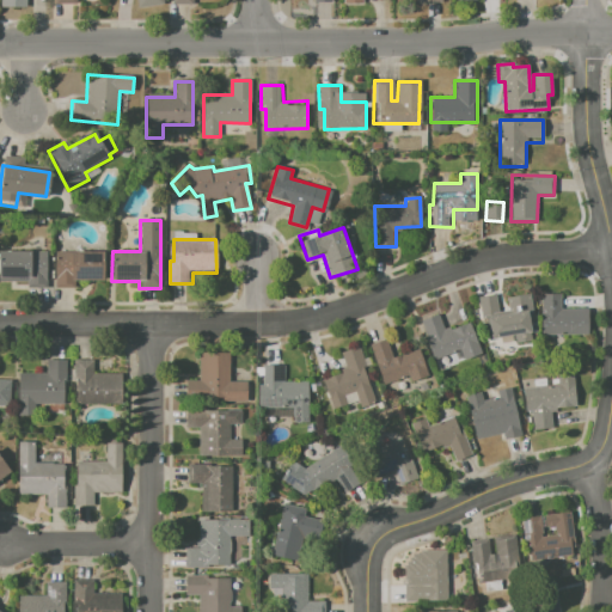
[(54,252),(103,251),(103,281),(74,281),(74,288),(55,288),(54,252)]
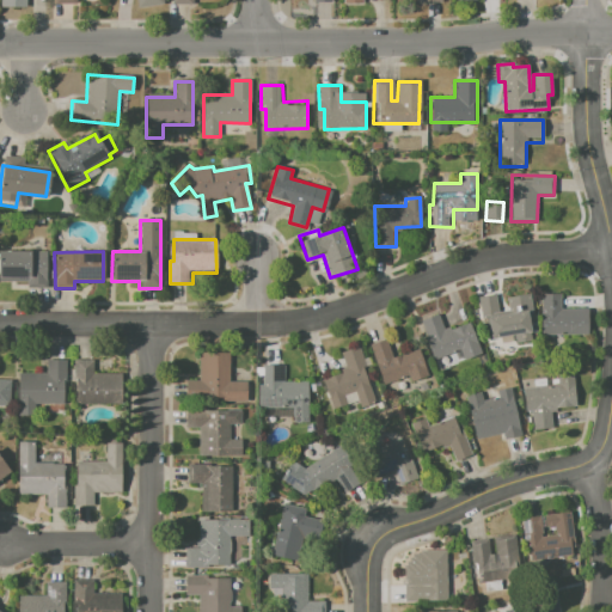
[(0,252),(44,252),(46,288),(26,289),(26,282),(0,282),(0,252)]
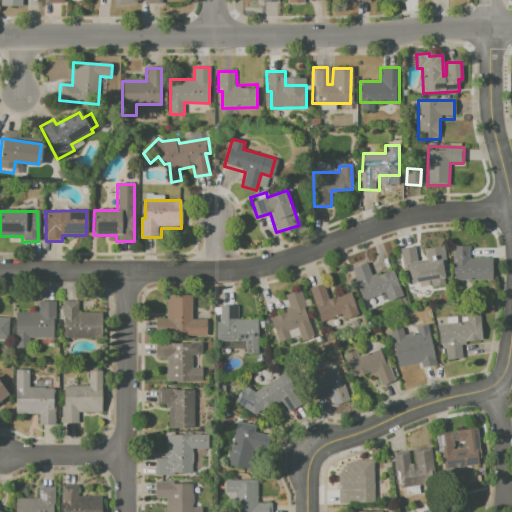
[(399,248),(415,245),(418,263),(430,261),(428,248),(444,245),(447,264),(442,265),(444,279),(410,284),(407,266),(402,267),(399,248)]
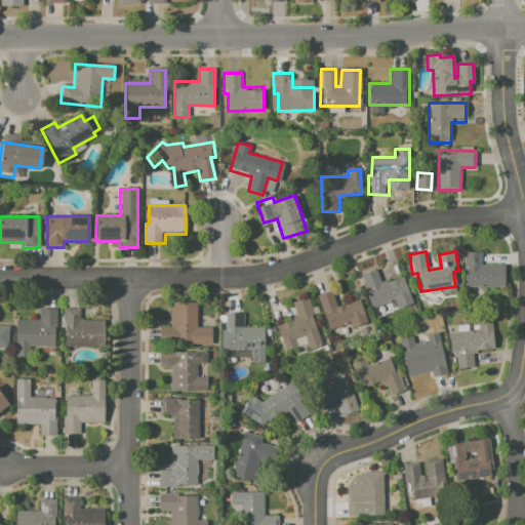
[(465,252),(480,252),(480,265),(502,266),(502,290),(483,290),(483,283),(468,282),(468,269),(463,269),(465,252)]
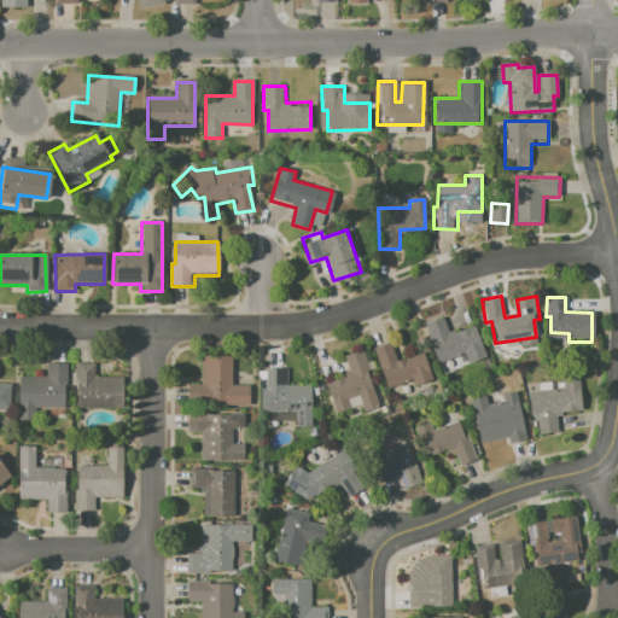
[(425,324),(442,318),(449,336),(473,326),(485,357),(468,363),(465,354),(439,363),(425,324)]
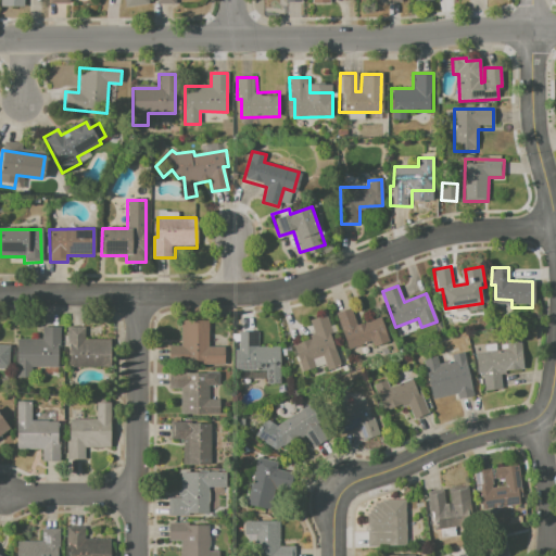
[(335,313),(354,306),(361,321),(378,316),(384,336),(348,350),(335,313)]
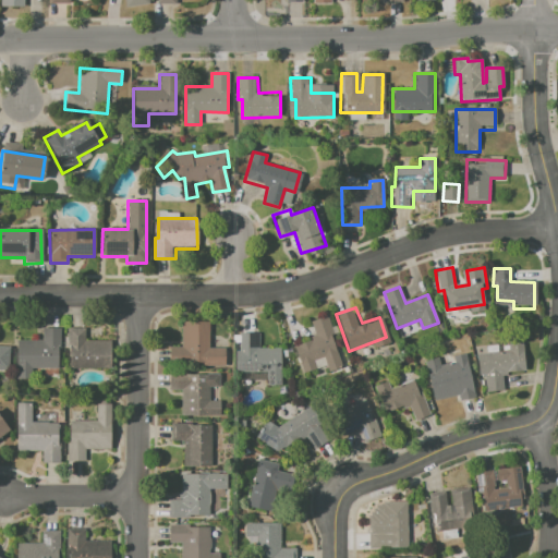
[(311,322),(327,316),(334,337),(330,338),(340,367),(330,371),(325,356),(314,360),(318,373),(304,378),(293,347),(316,338),(311,322)]
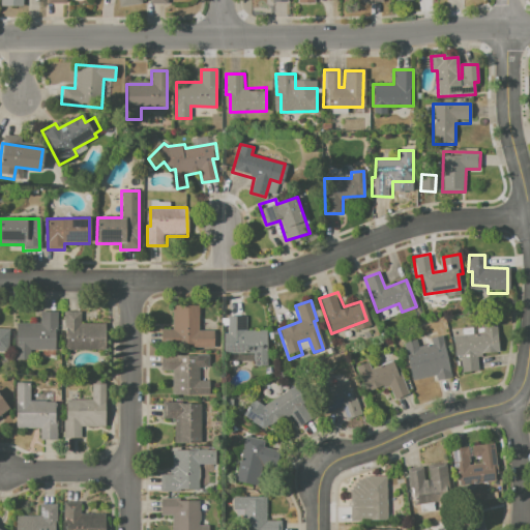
[(171,305),(199,305),(199,330),(214,330),(214,350),(160,350),(159,330),(172,329),(171,305)]
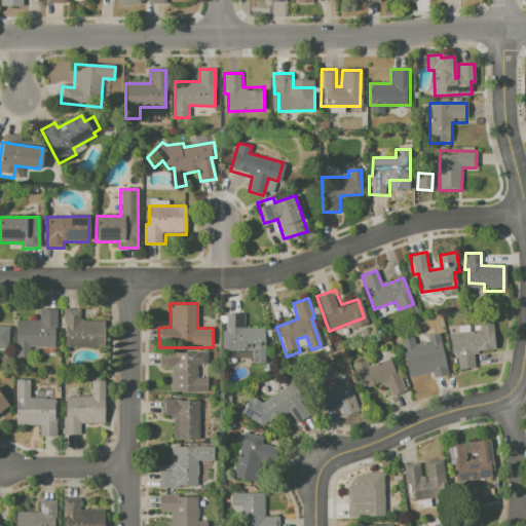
[(64,309),(80,308),(80,321),(105,320),(106,345),(65,346),(64,309)]
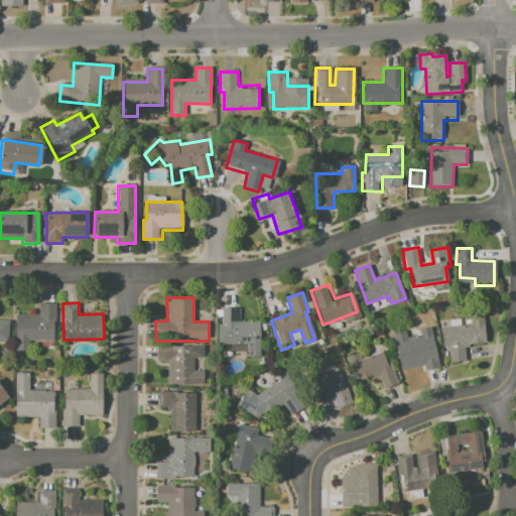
[(38,303),(56,303),(56,337),(30,337),(30,349),(16,349),(16,314),(38,314),(38,303)]
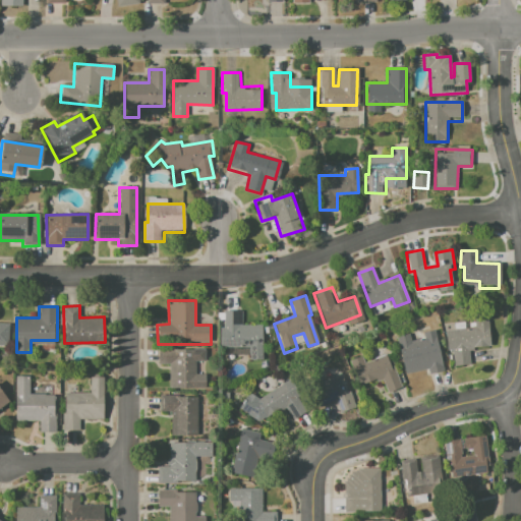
[(224,310),(242,311),(242,325),(263,325),(262,360),(248,360),(249,348),(220,347),(220,328),(224,328),(224,310)]
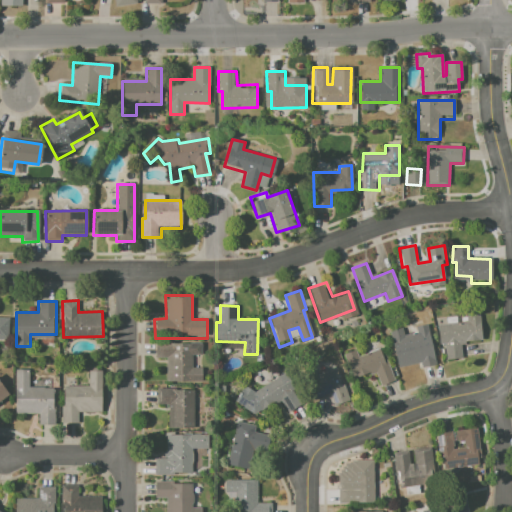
[(437,326),(467,322),(466,315),(480,313),(483,342),(460,344),(462,358),(446,360),(444,344),(439,344),(437,326)]
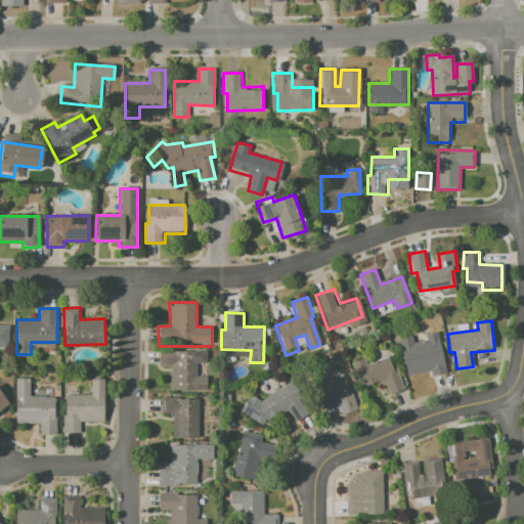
[(0,324),(9,325),(7,349),(0,348),(0,324)]
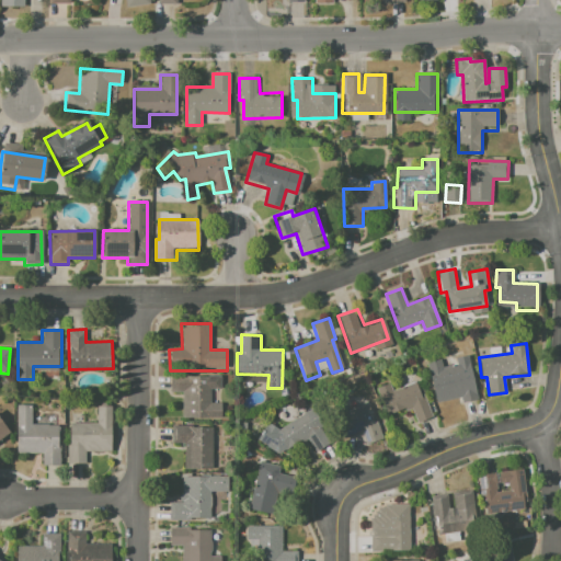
[(427,363),(441,361),(443,368),(466,363),(470,381),(473,380),(478,399),(458,403),(455,389),(434,393),(427,363)]
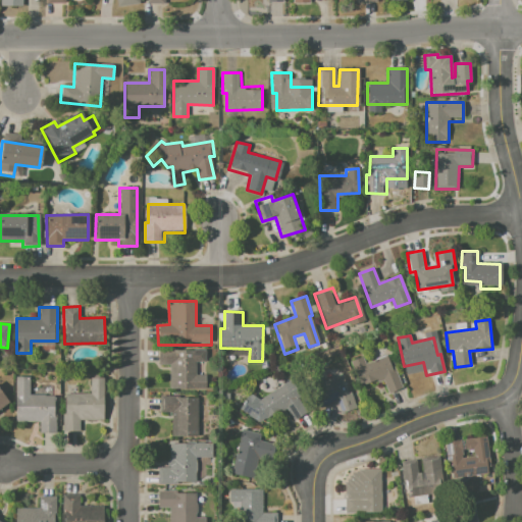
[(161,350),(206,350),(206,362),(195,362),(195,375),(206,375),(206,389),(170,389),(170,365),(161,365),(161,350)]
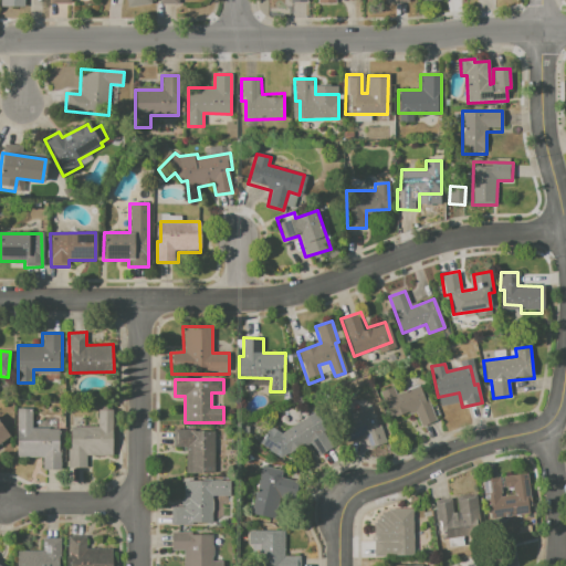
[(379,391),(392,387),(396,395),(421,385),(436,420),(420,426),(415,412),(409,415),(410,418),(392,425),(379,391)]
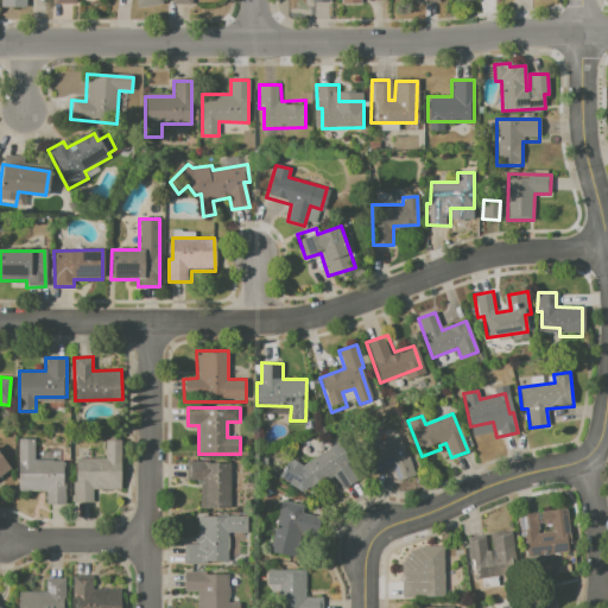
[(398,438),(405,457),(409,456),(416,475),(397,482),(392,469),(373,475),(365,450),(398,438)]
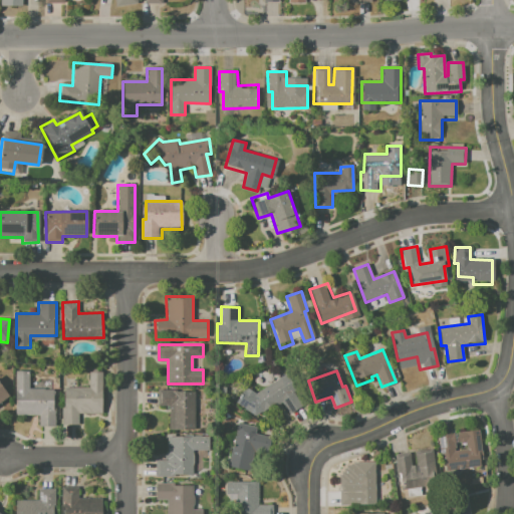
[(15,371),(29,371),(29,389),(54,390),(54,417),(15,417),(15,371)]
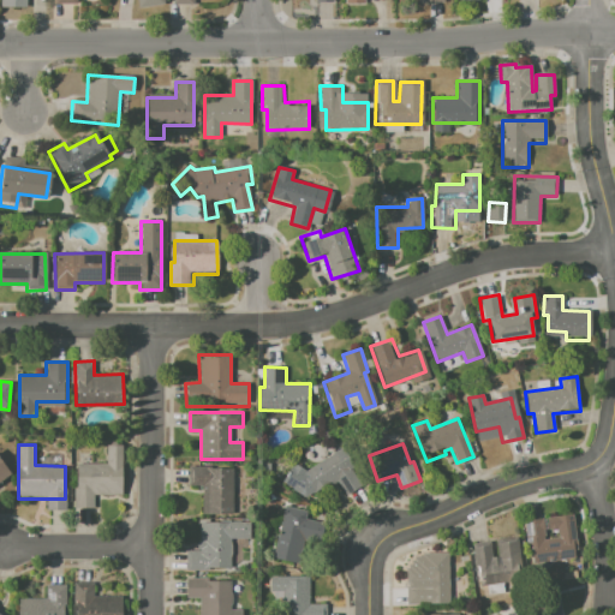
[(76,464),(106,464),(107,446),(124,446),(123,496),(94,496),(94,508),(75,508),(76,464)]
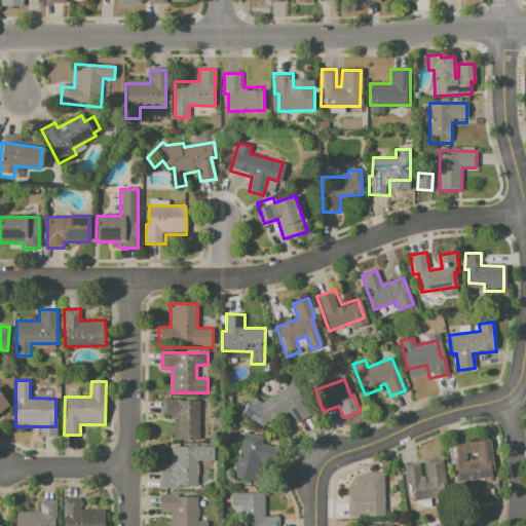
[(257,407),(293,382),(303,399),(300,402),(308,414),(292,425),(285,415),(268,425),(257,407)]
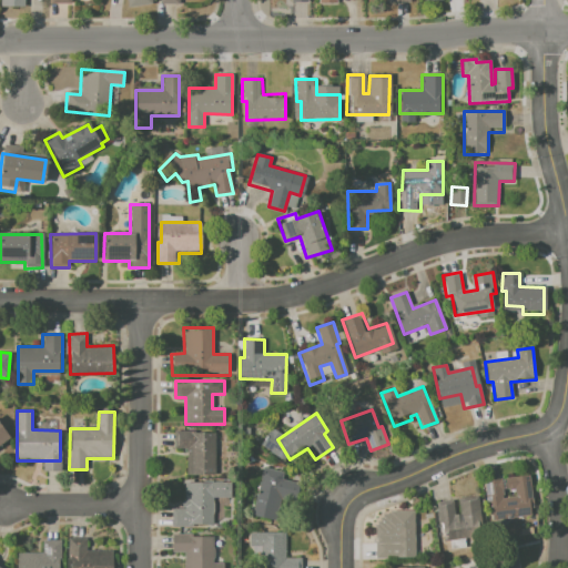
[(0,426),(9,438),(0,444),(0,426)]
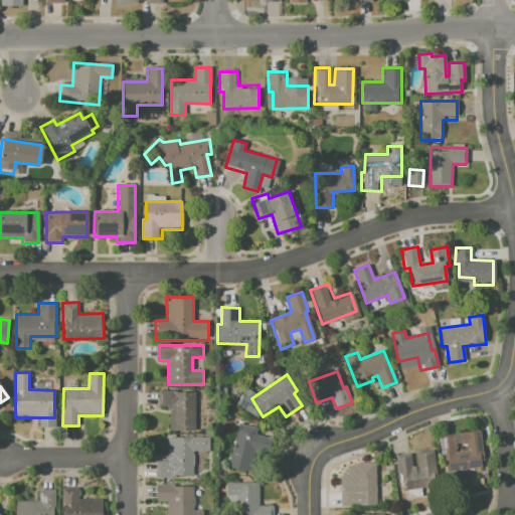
[(159,391),(176,390),(176,393),(196,393),(197,432),(170,433),(170,408),(159,408),(159,391)]
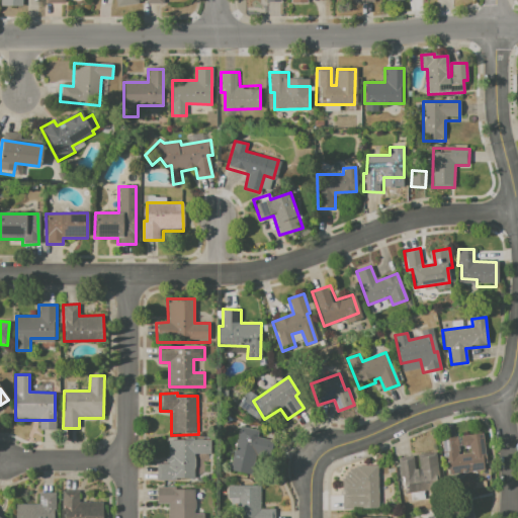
[(240,426),(258,430),(257,438),(270,441),(267,454),(257,452),(252,476),(230,470),(240,426)]
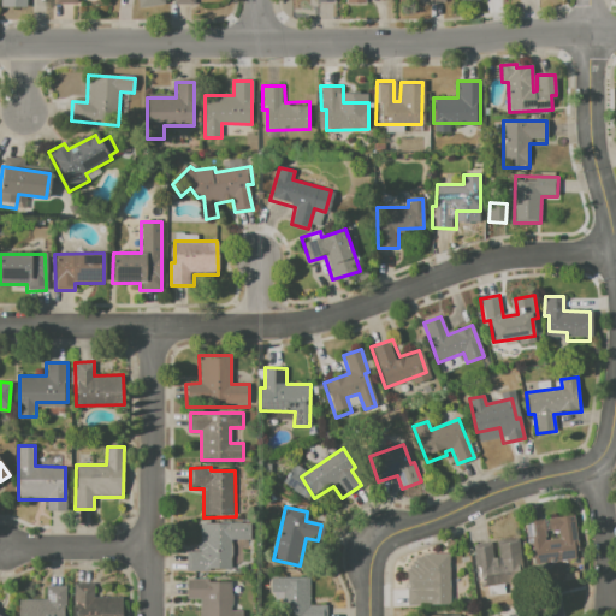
[(523,522),(542,520),(544,540),(560,539),(558,531),(548,532),(546,520),(573,516),(578,561),(528,566),(523,522)]
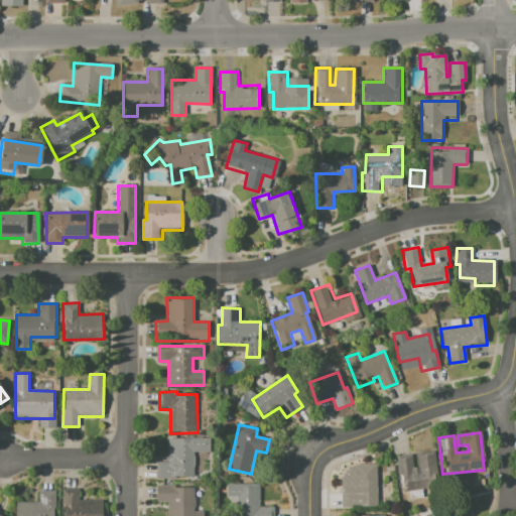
[(167,437),(209,437),(209,453),(192,453),(192,477),(156,478),(156,463),(167,463),(167,437)]
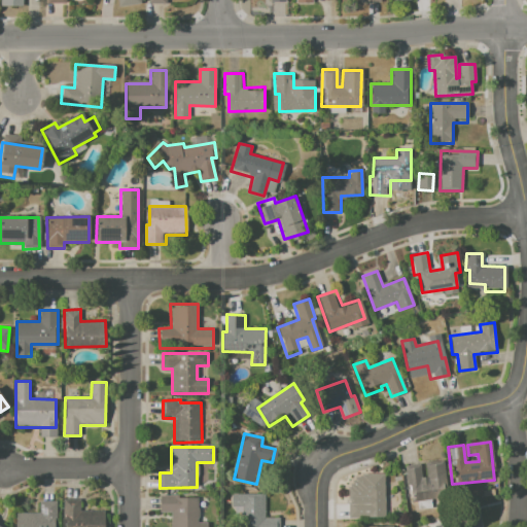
[(403,465),(419,464),(421,477),(426,477),(424,463),(441,461),(445,498),(414,501),(412,486),(407,487),(403,465)]
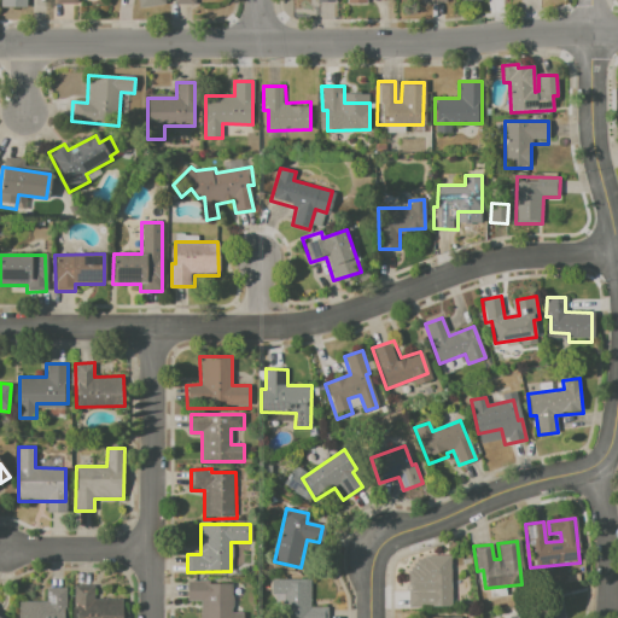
[(427,561),(450,561),(452,607),(431,607),(432,610),(409,611),(409,589),(427,589),(427,561)]
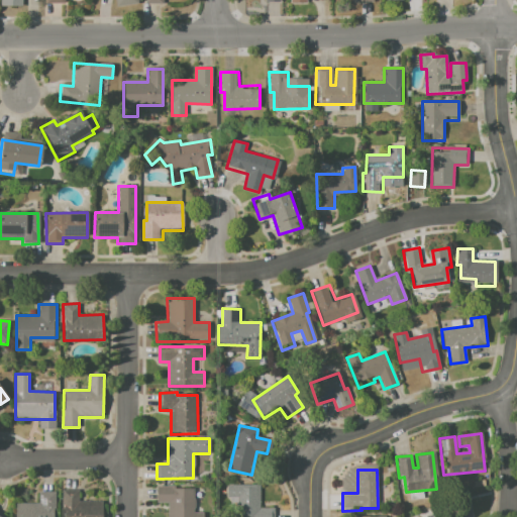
[(156,485),(173,485),(173,490),(192,490),(193,515),(198,515),(198,516),(168,516),(168,504),(156,504),(156,485)]
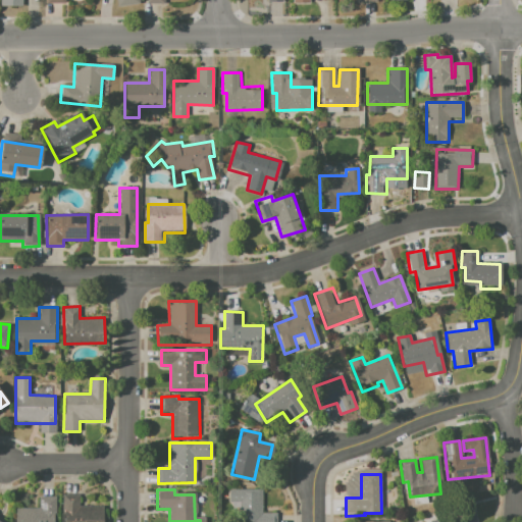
[(233,489),(262,489),(261,513),(276,513),(276,521),(241,521),(241,503),(233,503),(233,489)]
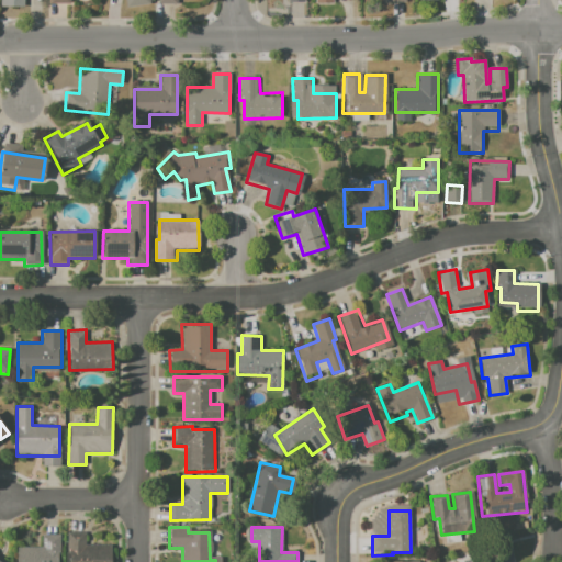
[(17,561),(17,548),(41,548),(41,535),(62,535),(62,561),(17,561)]
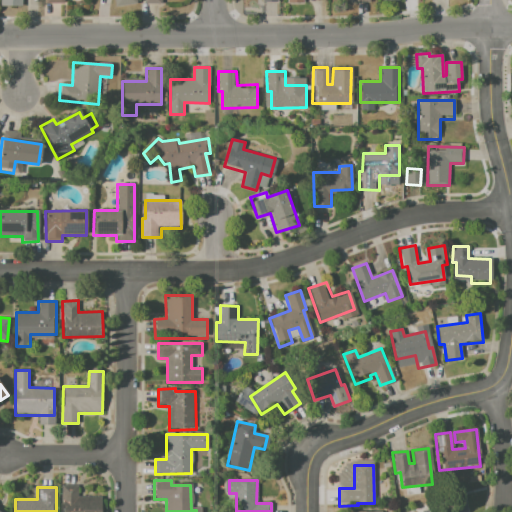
[(64,511),(64,490),(78,490),(78,496),(102,496),(102,511),(64,511)]
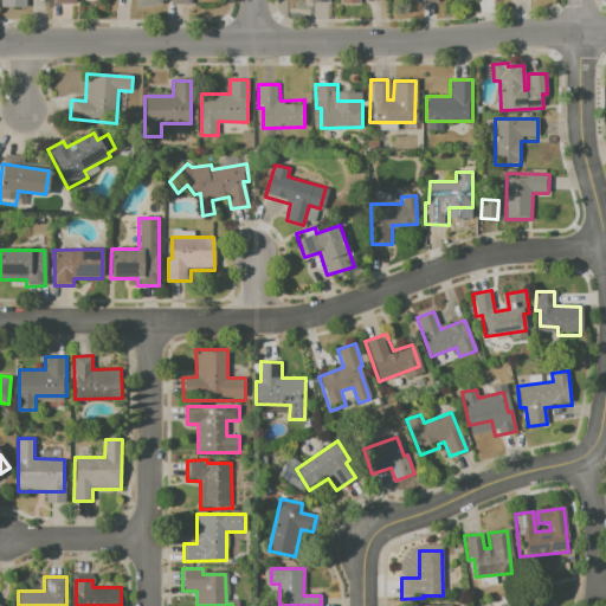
[(497,605),(496,599),(547,585),(553,605),(497,605)]
